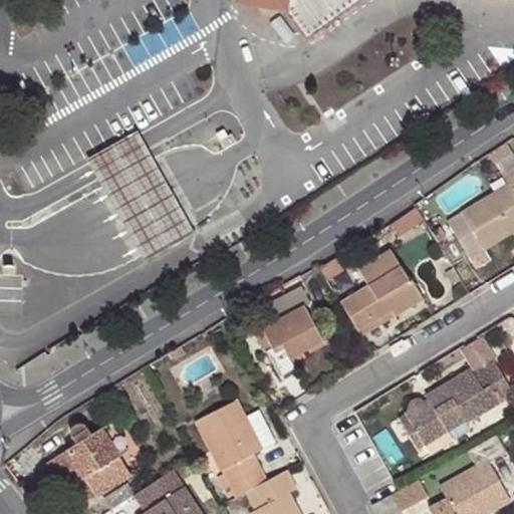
[(513,0),(251,0),(259,6),(283,10),(306,39),(360,0),(513,0)]
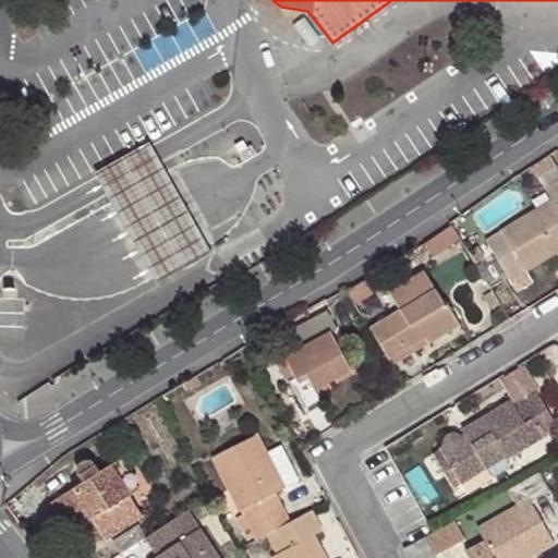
[(210,253),(148,144),(96,174),(157,282),(210,253)]
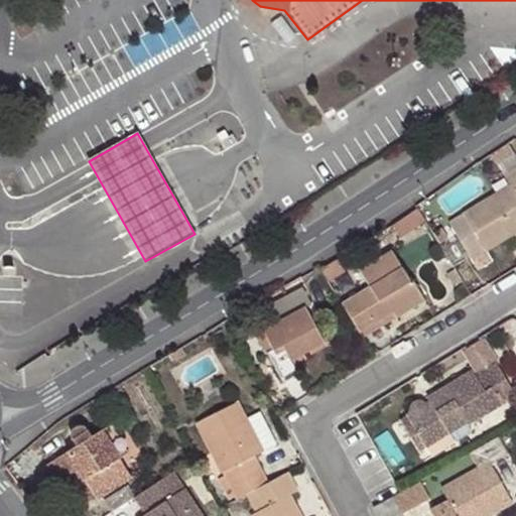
[(237,140),(232,134),(224,139),(227,146),(237,140)]
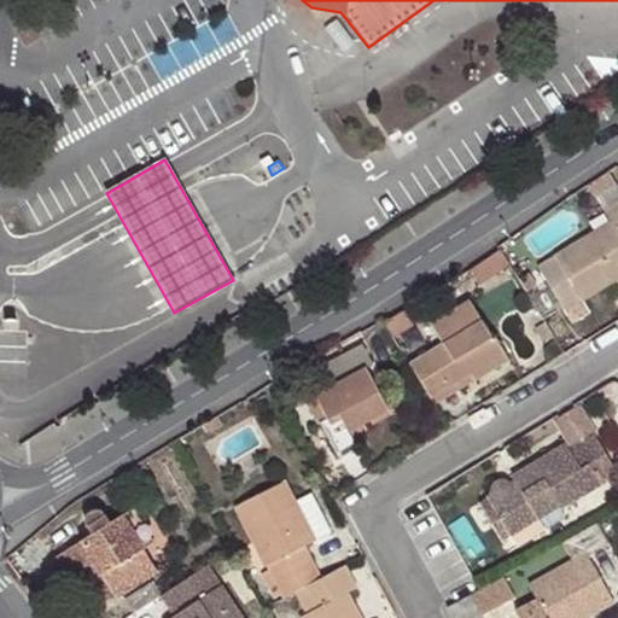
[(594,181),(605,204),(617,197),(617,178),(614,172),(594,181)]
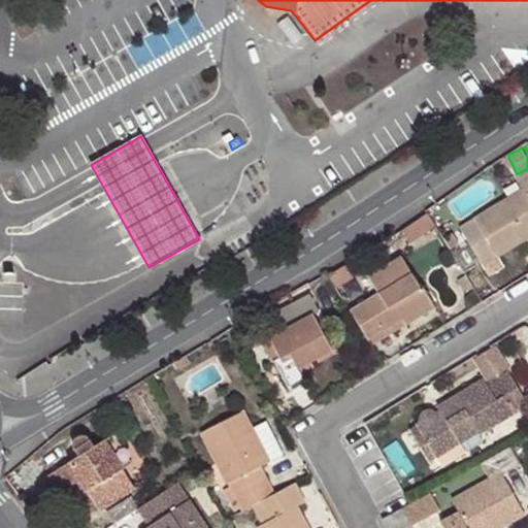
[(527,171),(515,180),(521,190),(458,229),(479,262),(493,254),(496,257),(527,236),(527,171)]
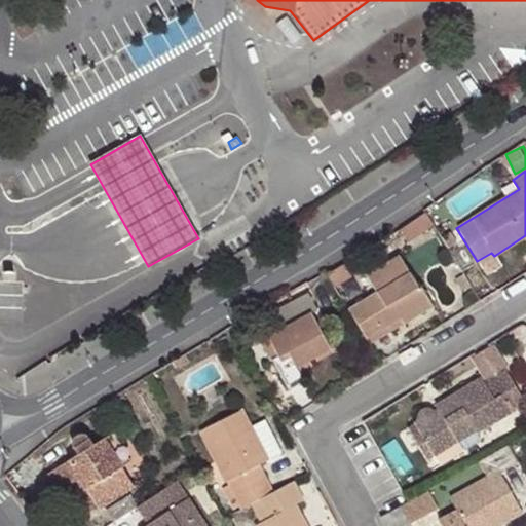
[(431,225),(424,213),(400,228),(406,240),(431,225)]
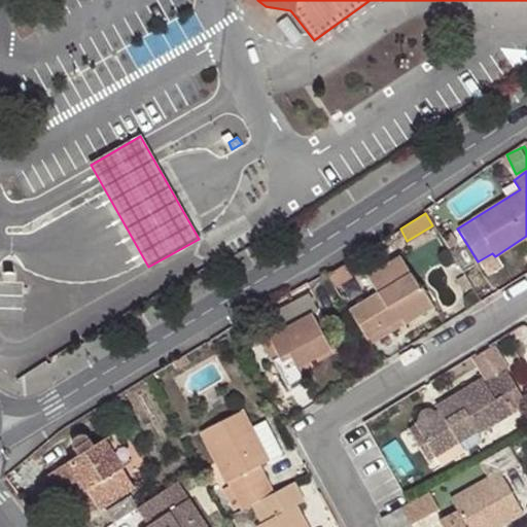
[(347,310),(365,340),(399,319),(402,325),(432,306),(419,285),(418,286),(397,256),(366,276),(377,292),(347,310)]
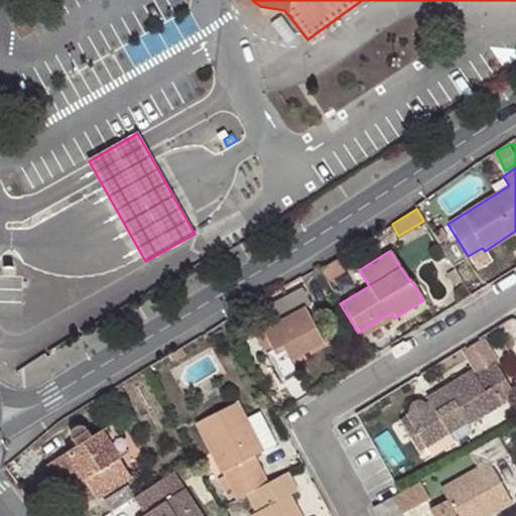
[(336,259),(318,269),(326,281),(344,271),(336,259)]
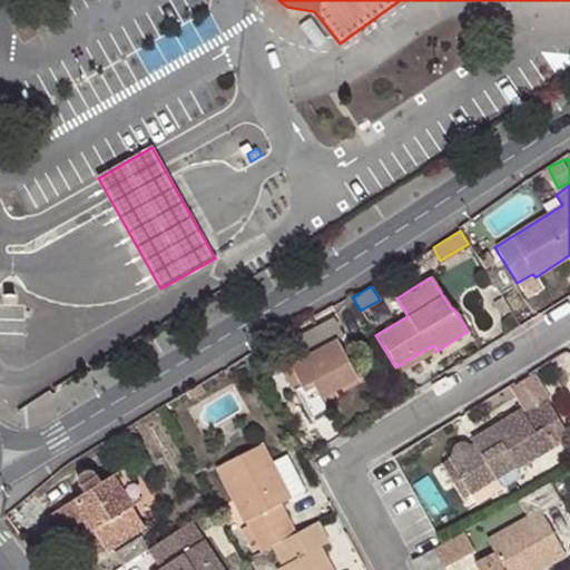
[(355,380),(335,342),(290,367),(301,387),(295,391),(311,421),(326,413),(320,400),(355,380)]
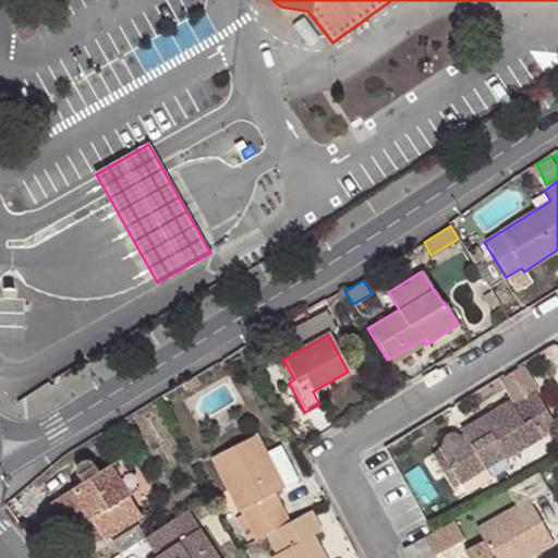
[(514,366),(497,377),(514,407),(533,396),(514,366)]
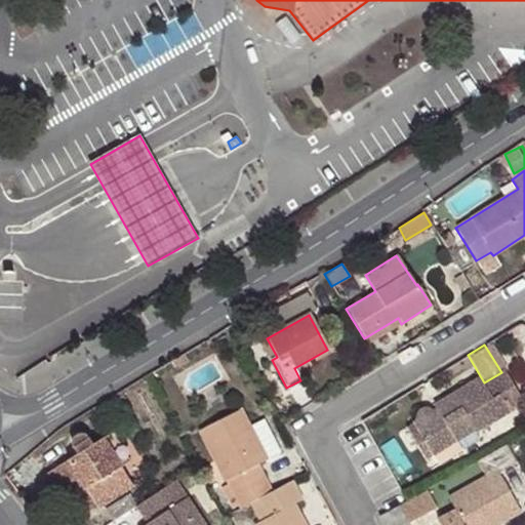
[(442,403),(432,410),(428,405),(422,405),(422,406),(418,406),(416,409),(413,413),(413,417),(415,420),(411,422),(412,423),(431,454),(473,430),(475,434),(510,412),(508,409),(522,401),(503,371),(501,372),(484,382),(483,384),(480,377),(440,401),(442,403)]
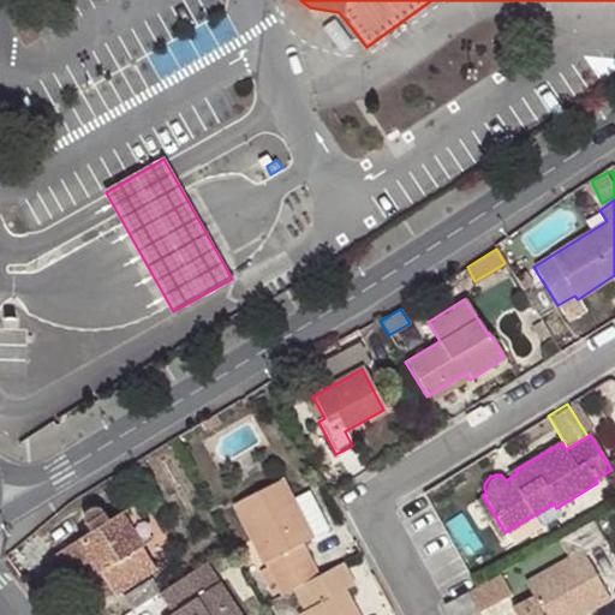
[(327,527),(309,491),(291,500),(281,481),(234,506),(268,568),(279,589),(281,595),(297,586),(320,574),(309,555),(291,565),(282,550),(302,541),(327,527)]
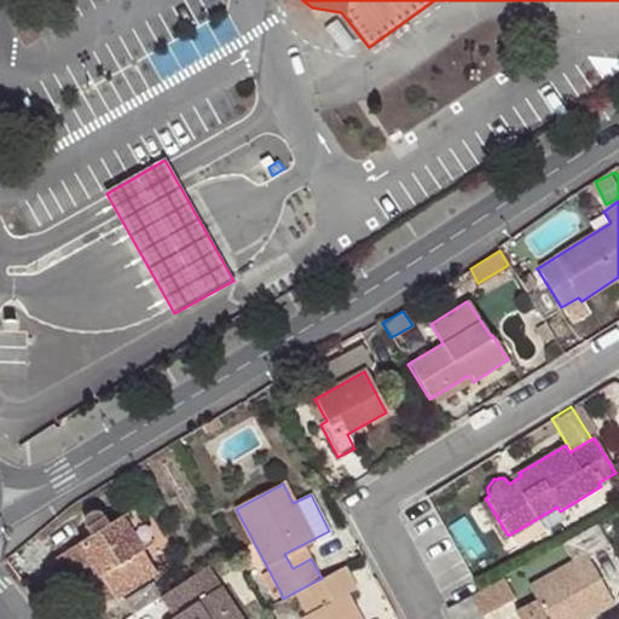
[(508,536),(486,499),(478,504),(502,542),(510,538),(508,536)]
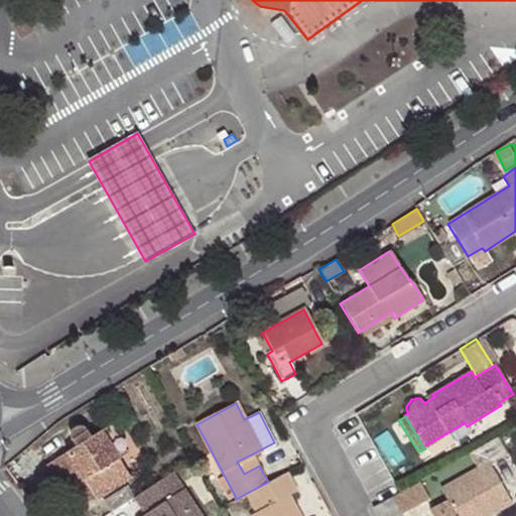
[(430,456),(470,430),(467,426),(465,422),(423,446),(425,448),(430,456)]
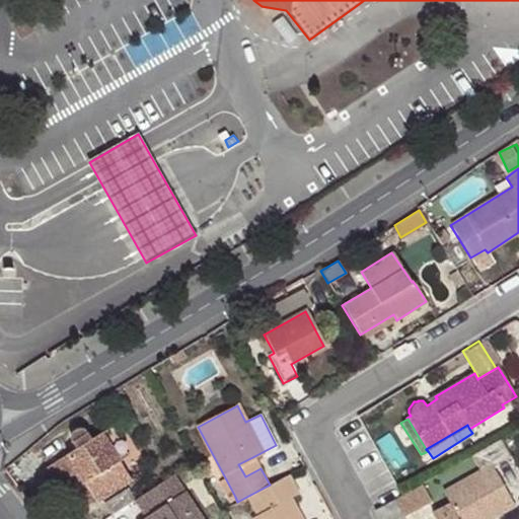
[(113,427),(101,434),(121,460),(131,454),(113,427)]
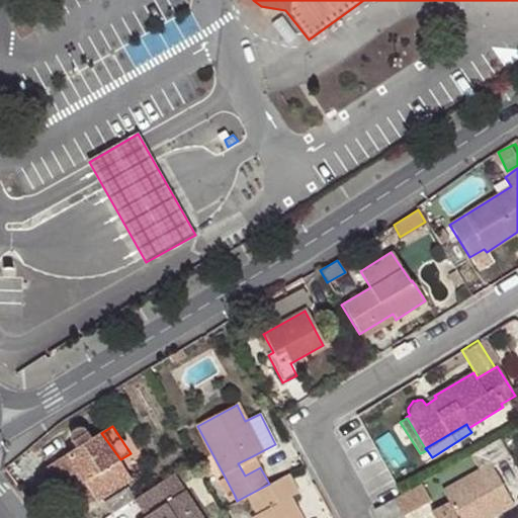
[(85,482),(99,501),(133,479),(120,459),(101,433),(92,439),(87,432),(84,430),(83,429),(76,430),(72,435),(72,439),(73,444),(77,448),(41,472),(55,494),(82,476),(85,482)]
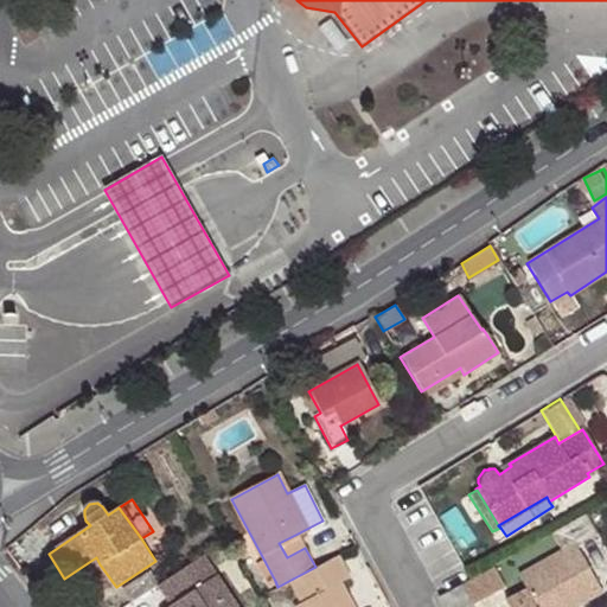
[(596,534),(587,517),(564,530),(574,545),(517,575),(521,580),(505,588),(510,598),(505,600),(509,606),(568,606),(580,601),(601,589),(576,544),(596,534)]
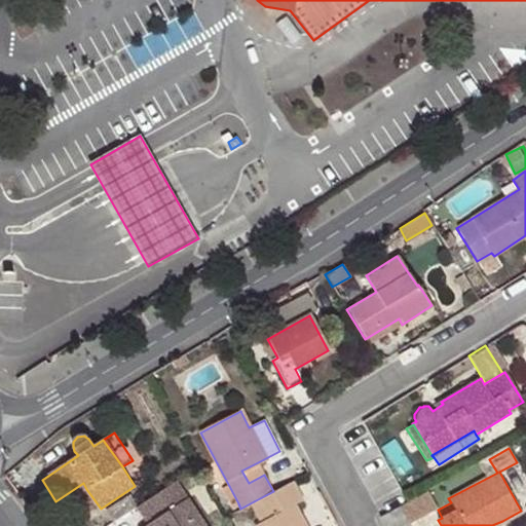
[(241,471),(249,483),(264,475),(258,462),(241,471)]
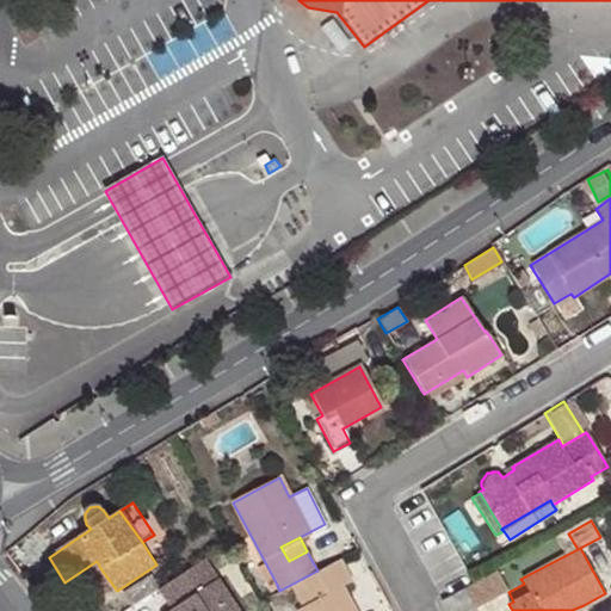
[(239,610),(204,559),(152,593),(161,610),(239,610)]
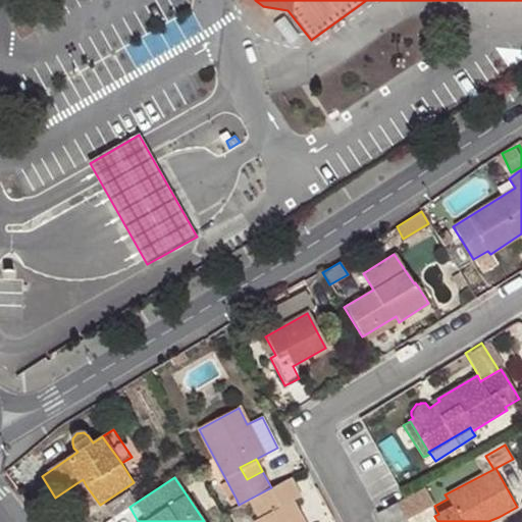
[(299,497),(290,478),(271,487),(252,498),(262,516),(255,520),(256,521),(306,521),(295,500),(299,497)]
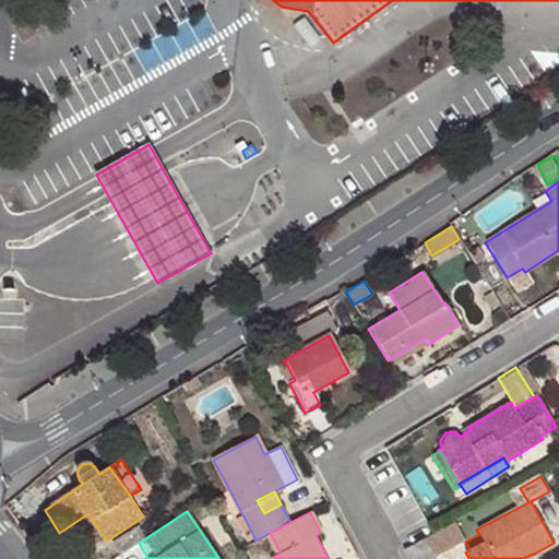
[(253,535),(244,516),(237,520),(247,538),(253,535)]
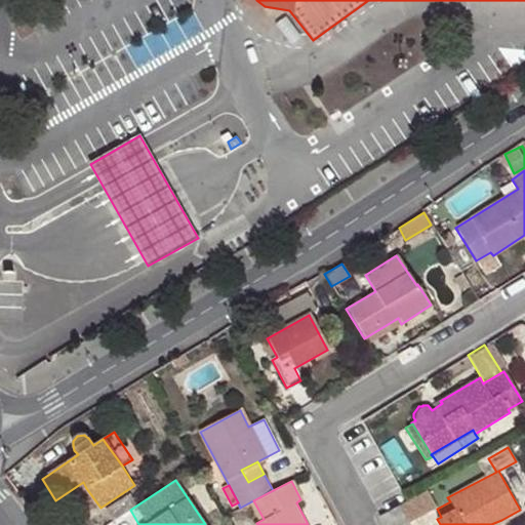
[(404,500),(397,505),(406,522),(437,505),(428,487),(404,500)]
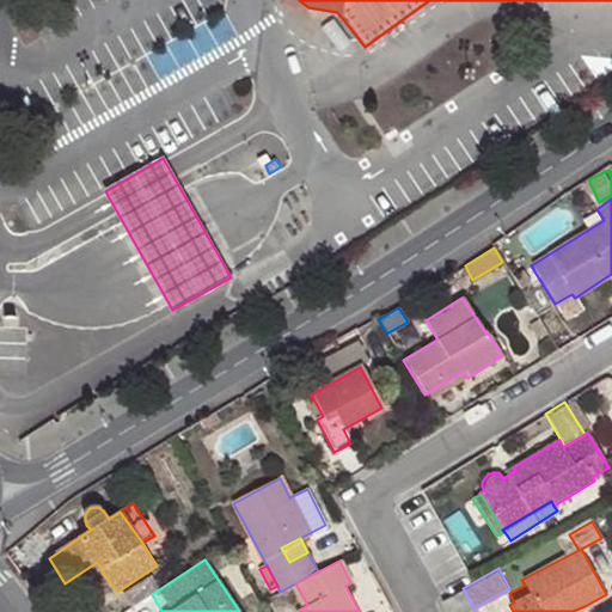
[(108,598),(117,592),(101,569),(92,575),(108,598)]
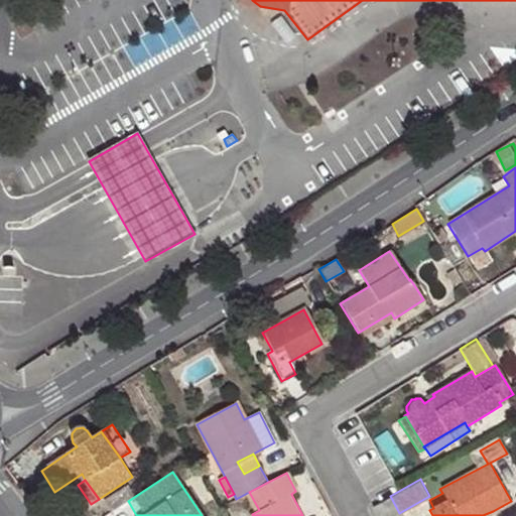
[(399,513),(390,496),(372,506),(377,515),(393,515),(397,514),(399,513)]
